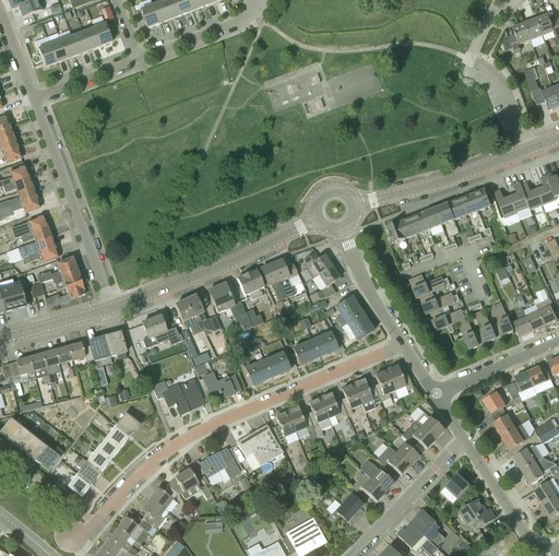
[(26,0),(18,3),(18,4),(22,15),(43,8),(39,0),(26,0)]
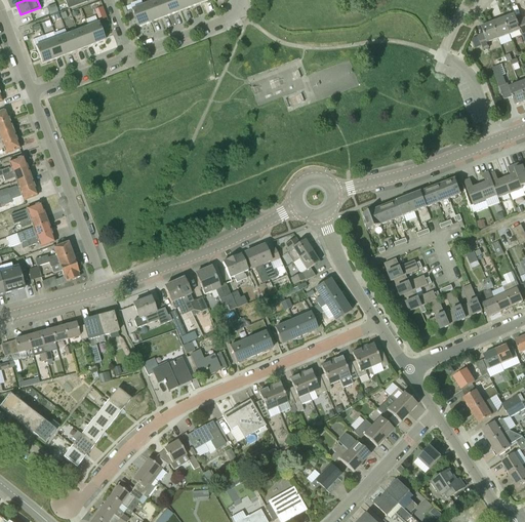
[(150,21),(161,16),(154,0),(152,0),(144,3),(150,21)]
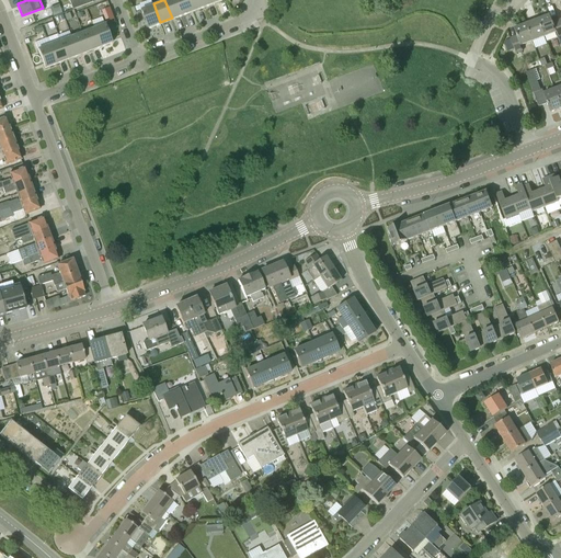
[(164,0),(172,18),(183,13),(176,0),(164,0)]
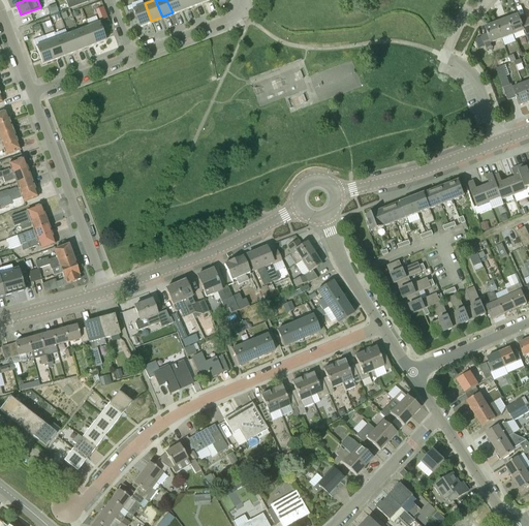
[(166,0),(173,12),(183,8),(179,0),(166,0)]
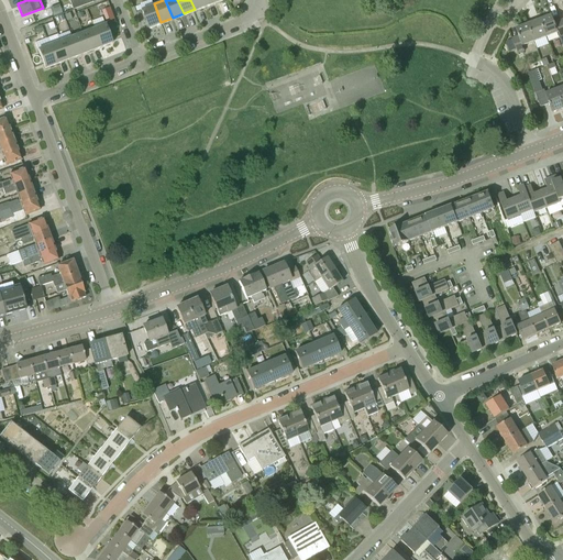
[(190,0),(195,9),(206,4),(203,0),(190,0)]
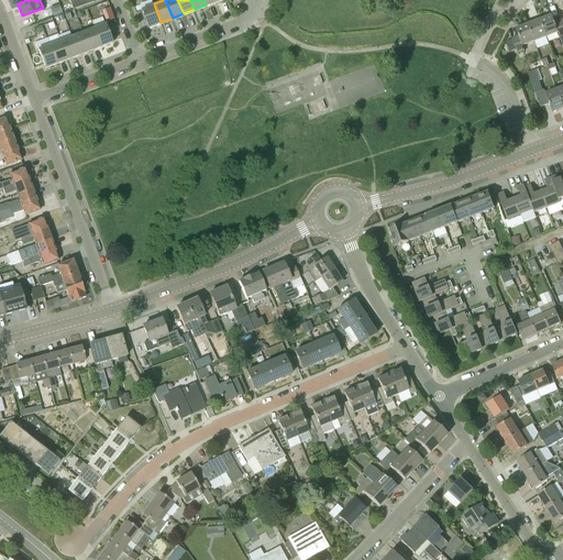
[(154,3),(143,8),(150,26),(161,22),(154,3)]
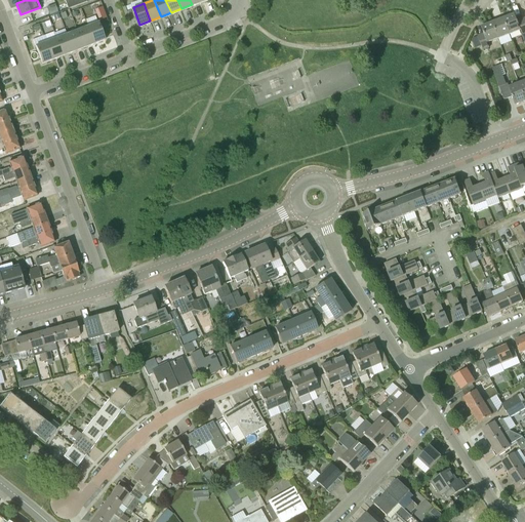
[(524,31),(524,23),(523,16),(517,18),(514,12),(502,16),(509,32),(520,28),(522,33),(524,31)]
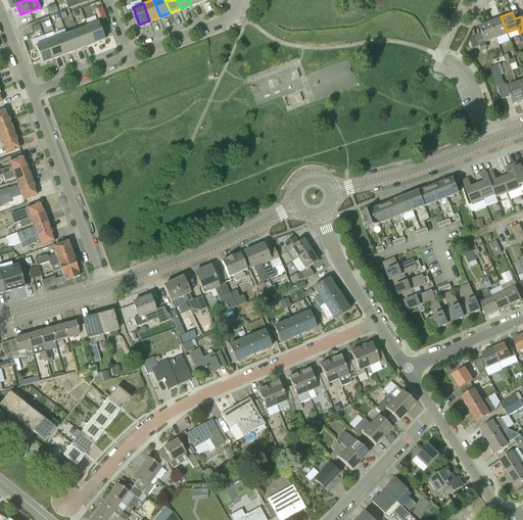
[(496,36),(507,32),(501,16),(490,20),(496,36)]
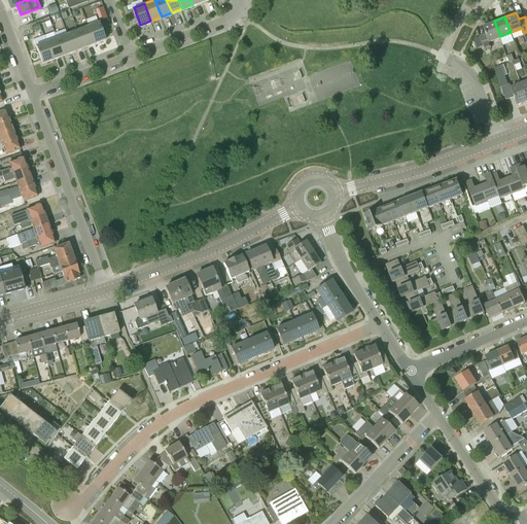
[(89,24),(88,25),(95,42),(105,38),(99,21),(98,21),(89,24)]
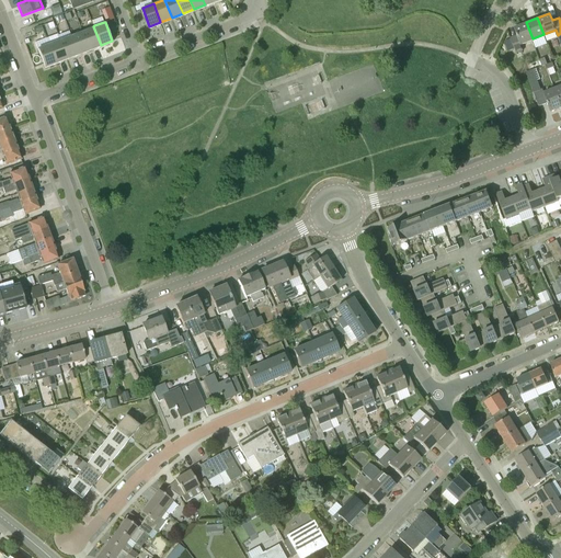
[(521,43),(533,38),(526,22),(514,26),(516,34),(510,36),(516,50),(523,48),(521,43)]
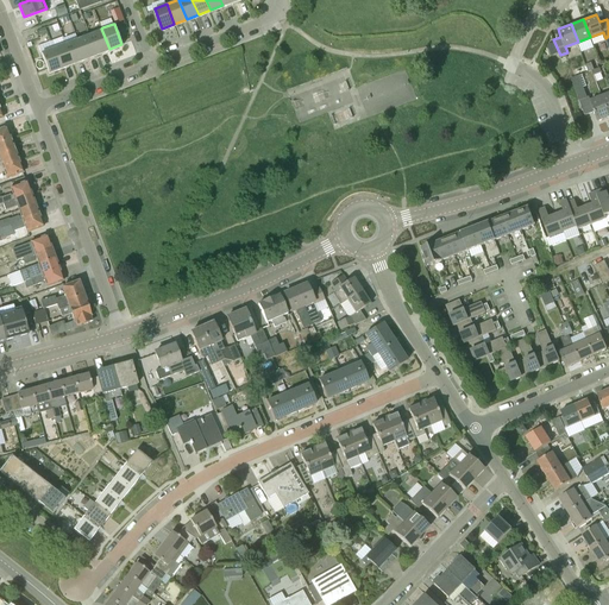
[(101,29),(89,33),(98,54),(107,49),(110,49),(101,29)]
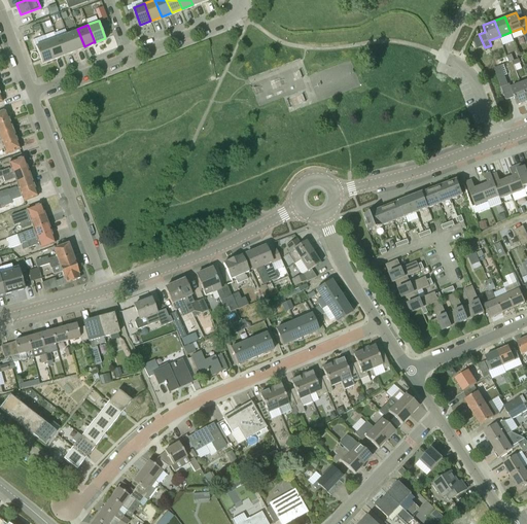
[(77,29),(67,32),(73,49),(82,46),(84,46),(77,29)]
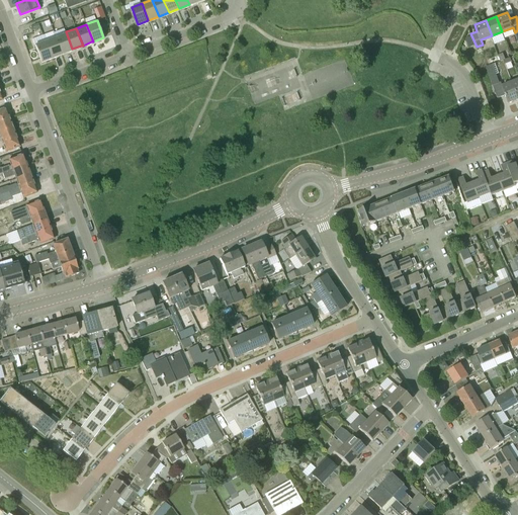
[(66,31),(56,35),(62,53),(71,50),(72,49),(66,31)]
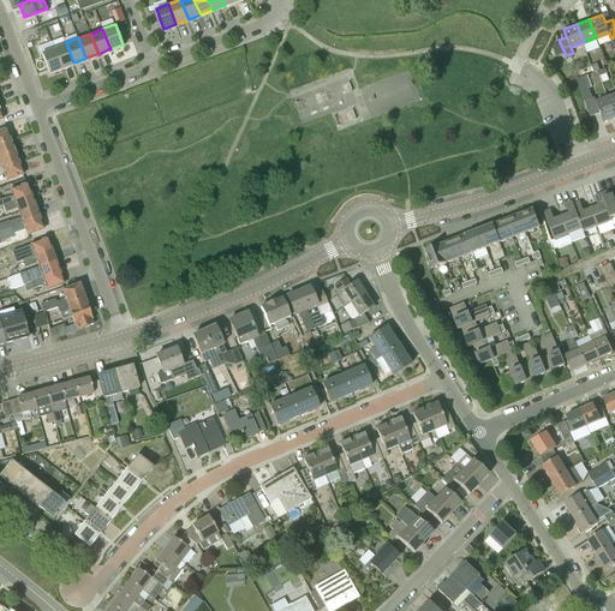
[(51,40),(39,45),(41,52),(49,72),(60,69),(61,67),(53,47),(51,40)]
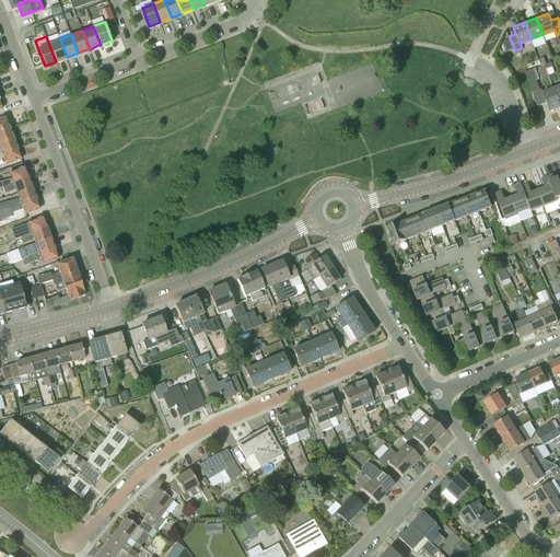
[(60,38),(48,43),(56,61),(66,58),(67,57),(60,38)]
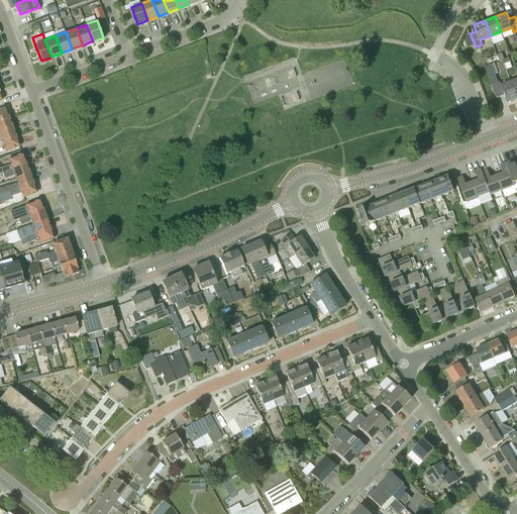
[(494,72),(497,71),(494,62),(491,63),(485,65),(496,95),(504,92),(507,101),(516,98),(510,80),(501,84),(499,81),(498,81),(494,72)]
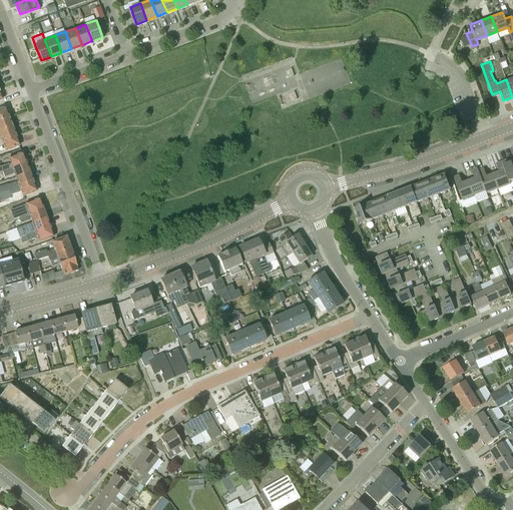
[(275,68),(280,77),(281,76),(283,82),(289,79),(296,96),(299,94),(295,86),(301,83),(293,66),(288,68),(285,63),(275,68)]
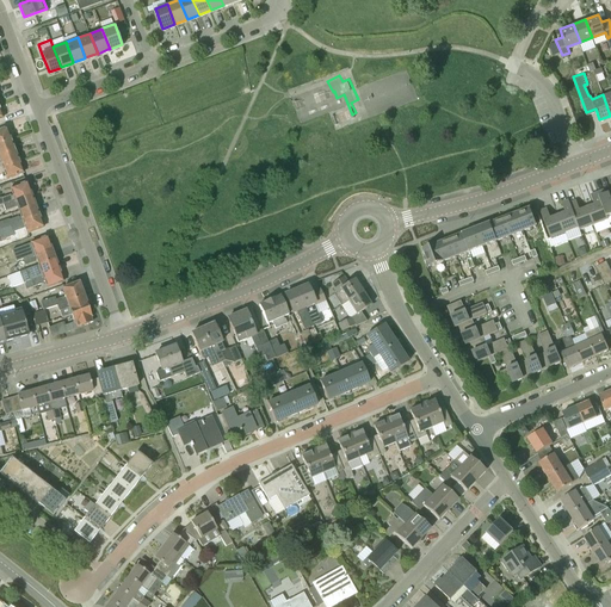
[(0,141),(10,137),(6,127),(0,128),(0,141)]
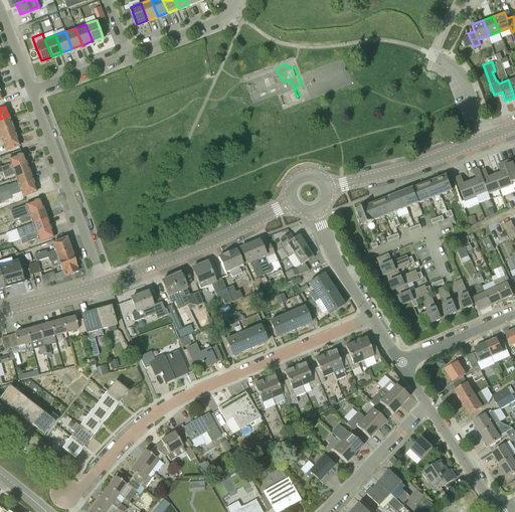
[(0,129),(12,125),(8,116),(0,119),(0,129)]
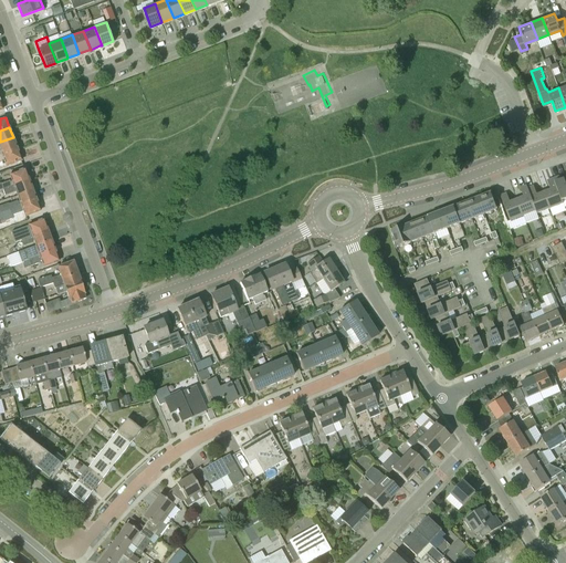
[(0,153),(17,147),(13,137),(0,142),(0,153)]
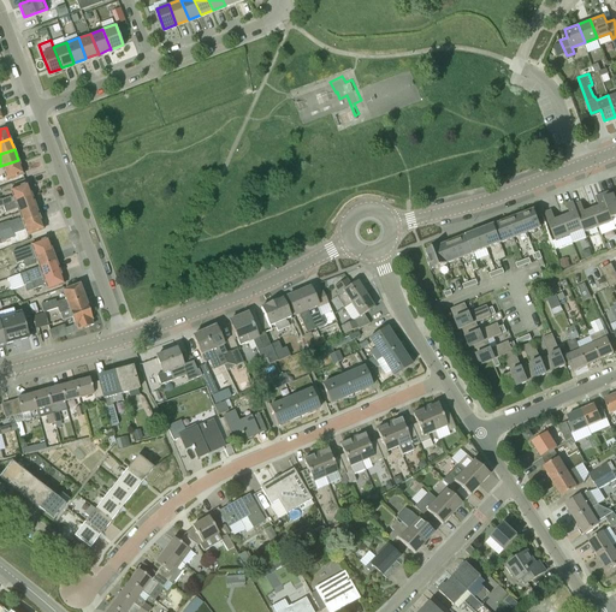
[(0,173),(4,172),(6,178),(23,172),(18,160),(0,166),(0,173)]
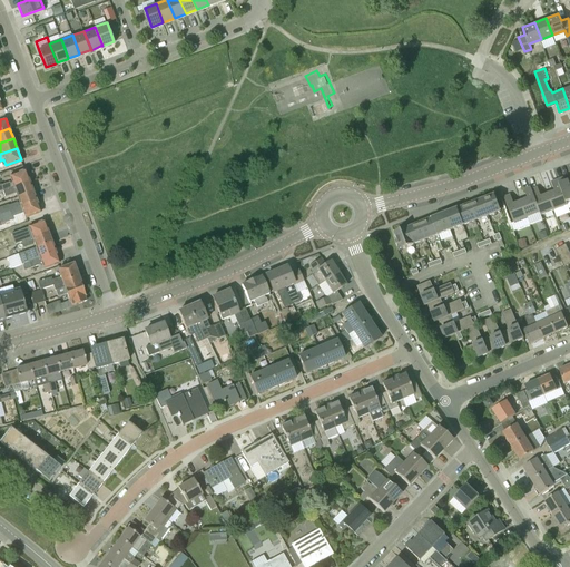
[(0,189),(2,188),(29,179),(25,168),(10,175),(12,181),(9,179),(0,183),(0,189)]
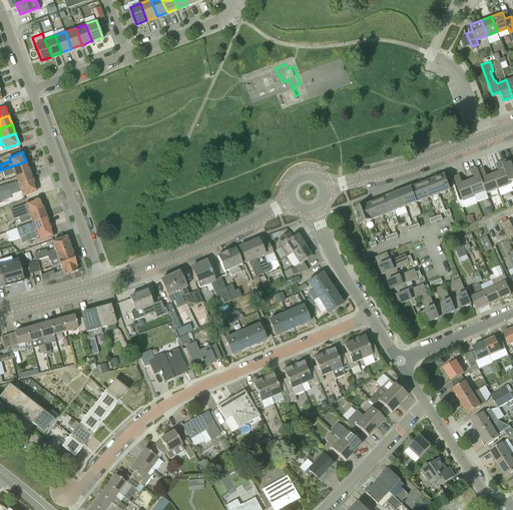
[(509,180),(512,179),(512,178),(512,164),(511,159),(509,160),(507,157),(502,159),(509,180)]
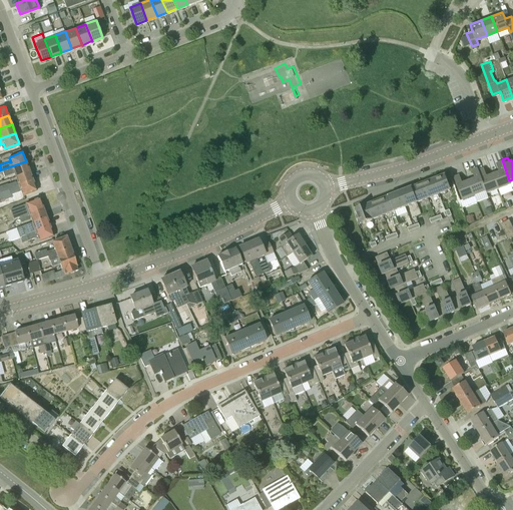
[(498,186),(510,182),(509,180),(502,159),(496,161),(499,170),(493,172),(498,186)]
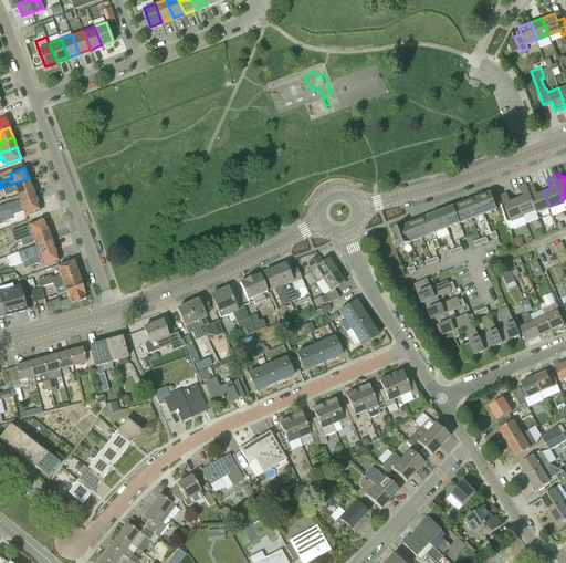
[(18,194),(32,188),(29,178),(2,187),(4,193),(16,188),(18,194)]
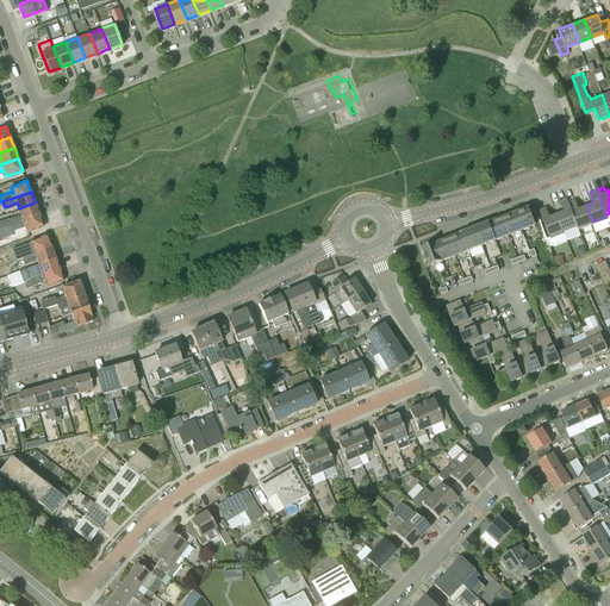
[(556,212),(564,230),(578,225),(568,200),(567,197),(560,200),(565,210),(556,212)]
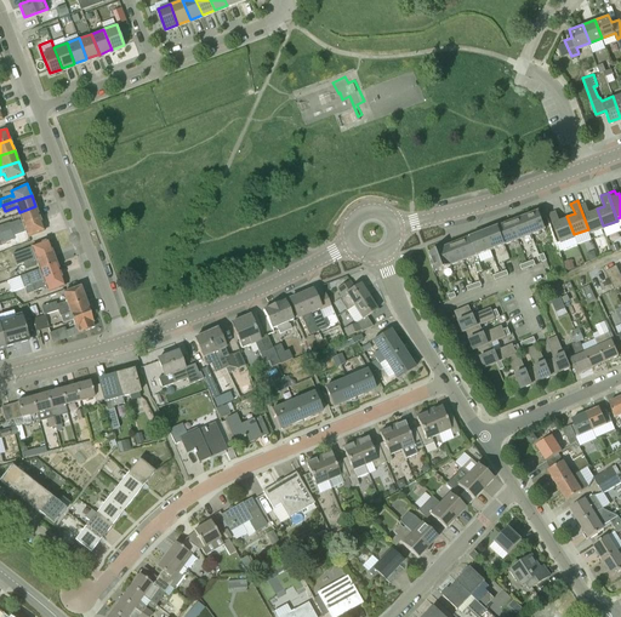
[(588,229),(590,232),(603,226),(597,209),(590,211),(586,201),(579,204),(588,229)]
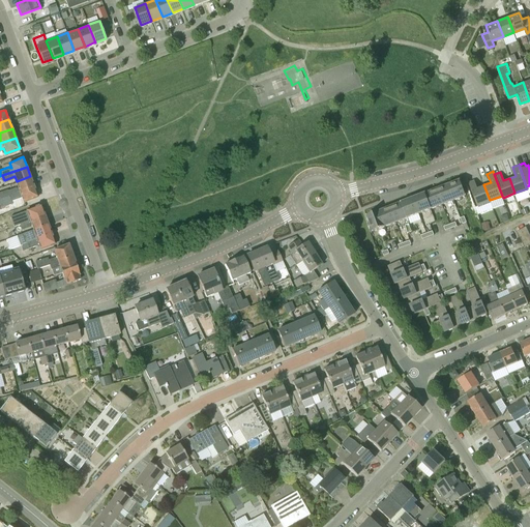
[(0,197),(33,185),(30,176),(17,181),(18,186),(16,185),(7,188),(7,187),(2,189),(0,189),(0,197)]
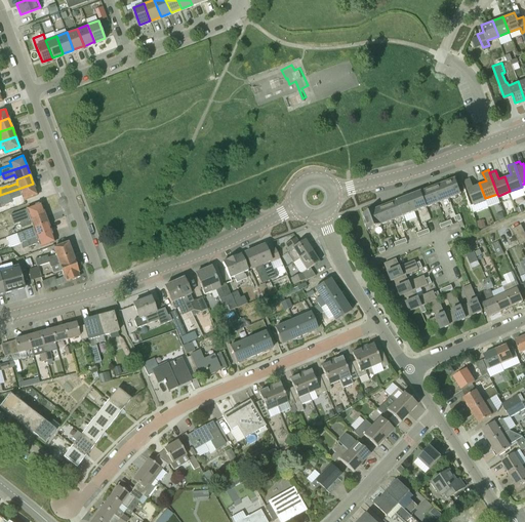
[(443,182),(449,196),(460,192),(455,176),(443,182)]
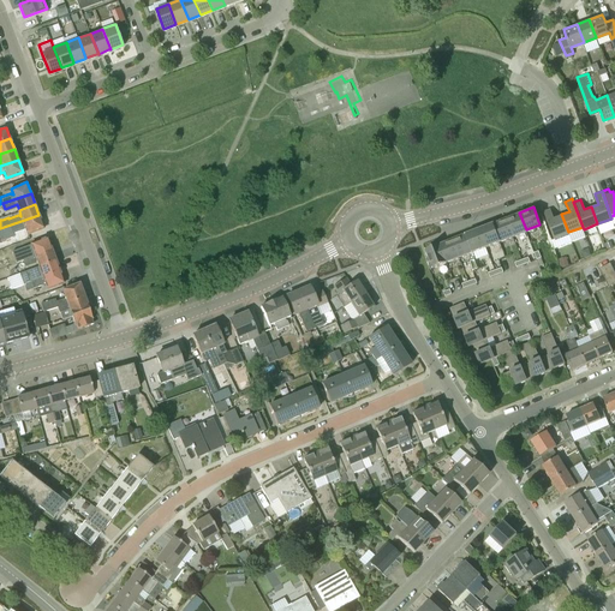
[(554,237),(568,232),(561,214),(554,217),(550,207),(543,210),(554,237)]
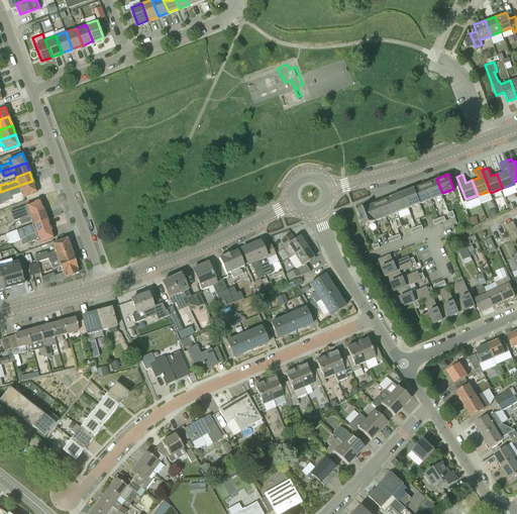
[(431,197),(442,193),(436,179),(425,183),(431,197)]
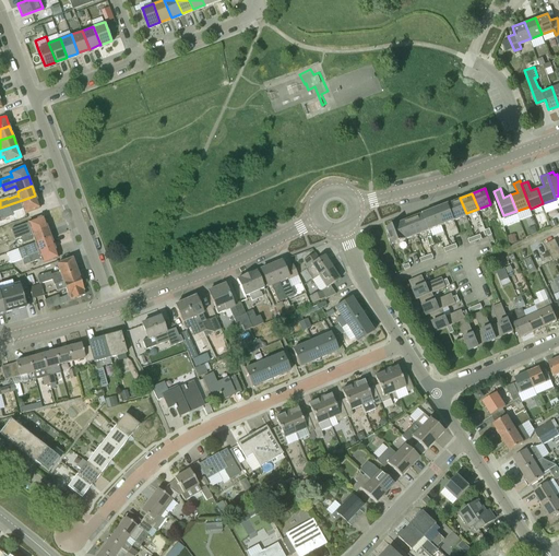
[(15,209),(23,206),(24,211),(39,205),(35,196),(0,208),(0,217),(12,213),(11,210),(15,209)]
